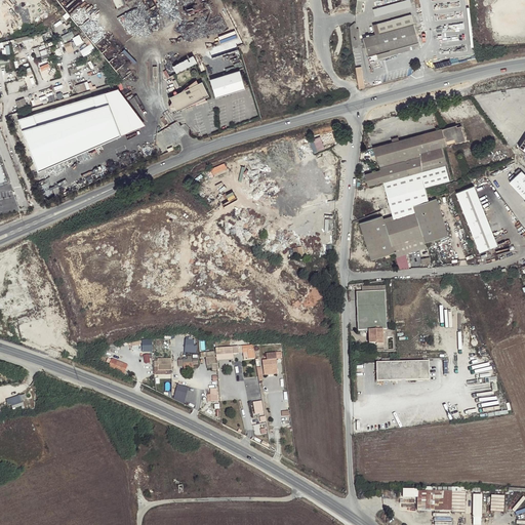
[(412,6),(410,2),(409,0),(404,0),(373,9),(374,16),(412,6)]
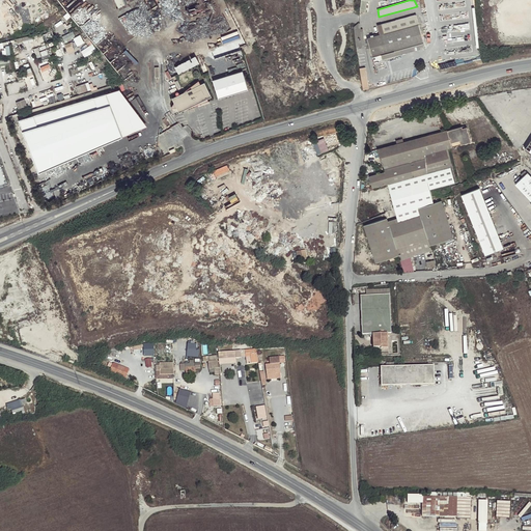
[(416,14),(376,25),(380,35),(367,38),(372,56),(381,54),(382,59),(425,48),(416,14)]
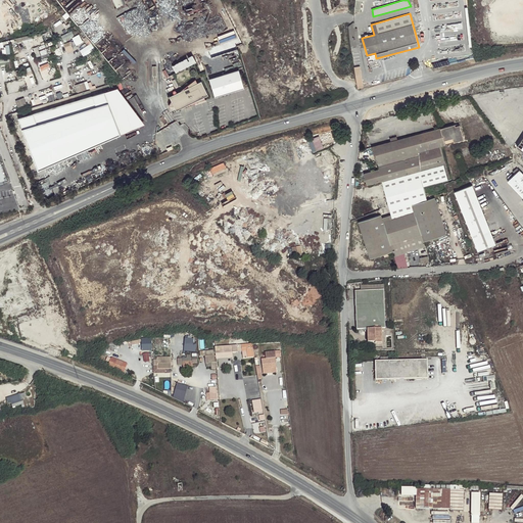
[(348,27),(351,47),(360,46),(358,28),(353,28),(353,21),(348,27)]
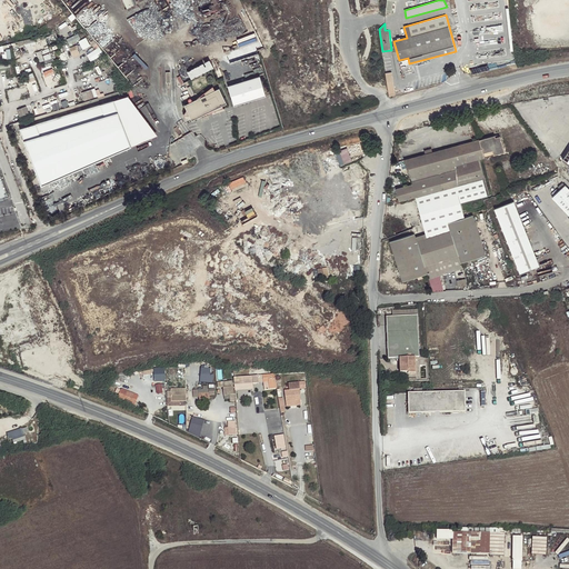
[(79,40),(82,49),(90,45),(86,37),(79,40)]
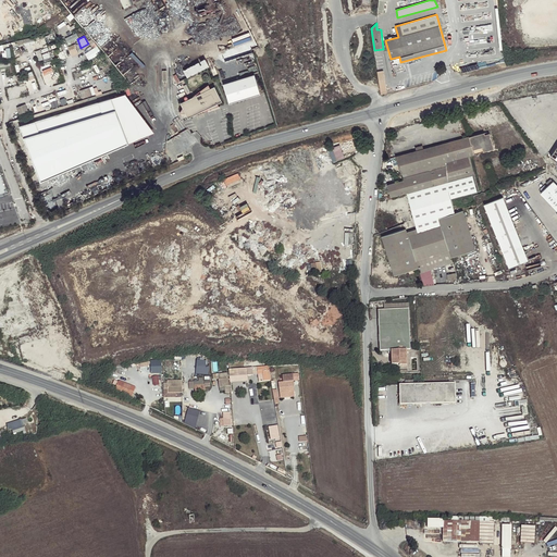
[(184,72),(187,78),(209,66),(205,60),(184,72)]
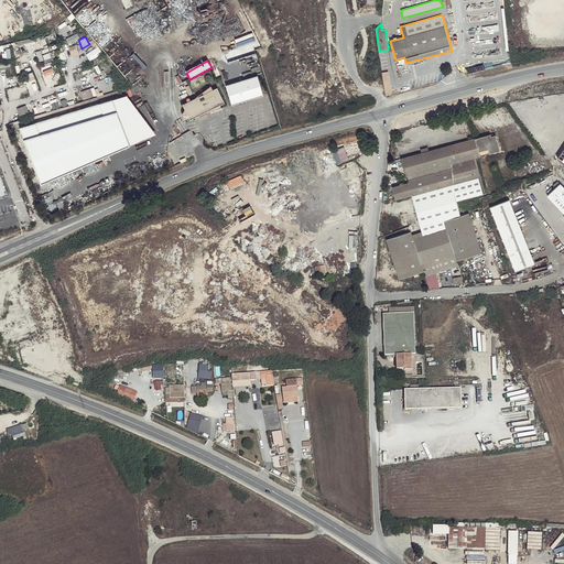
[(382,72),(387,96),(392,94),(388,72),(382,72)]
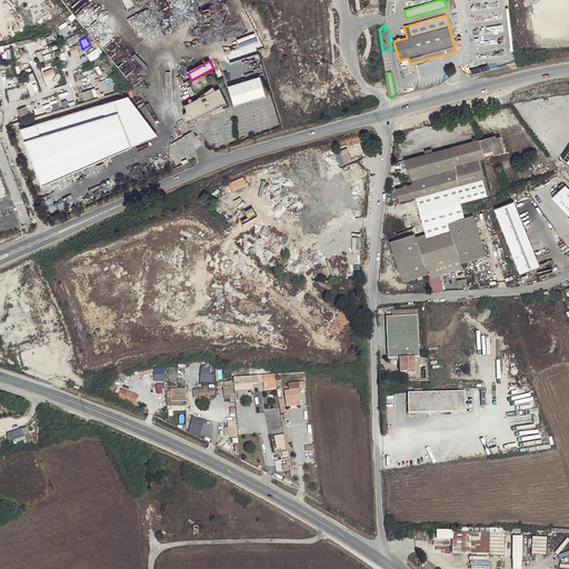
[(260,73),(228,83),(235,103),(267,95),(260,73)]
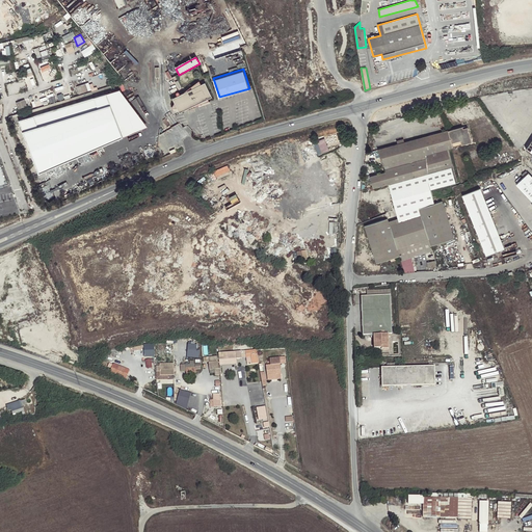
[(200,80),(183,92),(202,84),(200,80)]
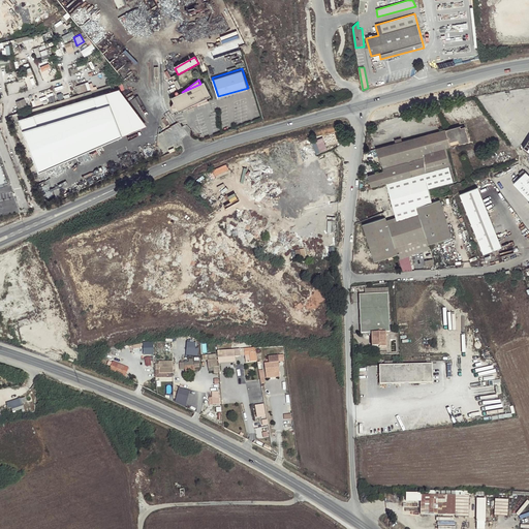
[(78,93),(90,89),(88,82),(75,86),(78,93)]
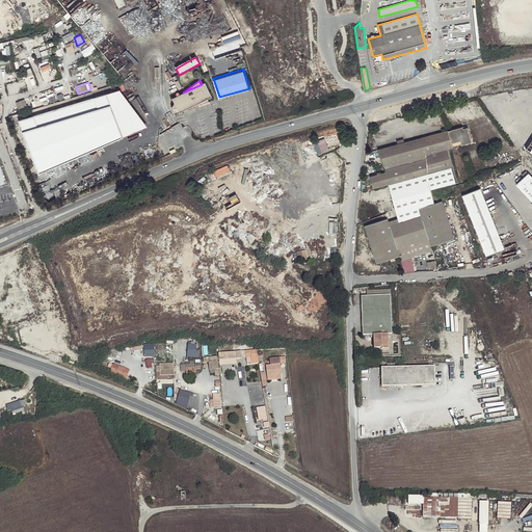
[(212,97),(206,82),(202,84),(183,92),(173,98),(175,102),(173,107),(178,108),(180,112),(190,107),(195,105),(193,101),(197,99),(200,103),(208,99),(212,97)]
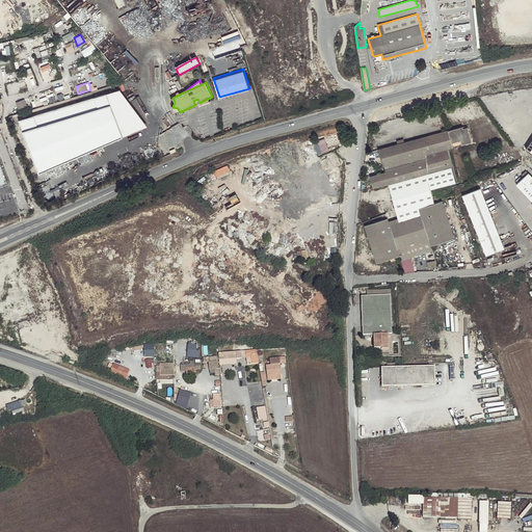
[(34,115),(19,121),(38,178),(123,139),(148,129),(120,91),(34,115)]
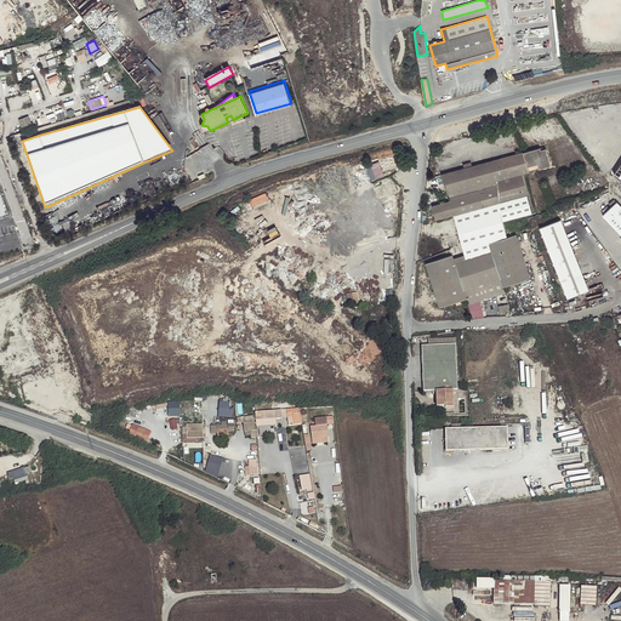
[(228,123),(222,125),(245,118),(243,115),(233,120),(228,123)]
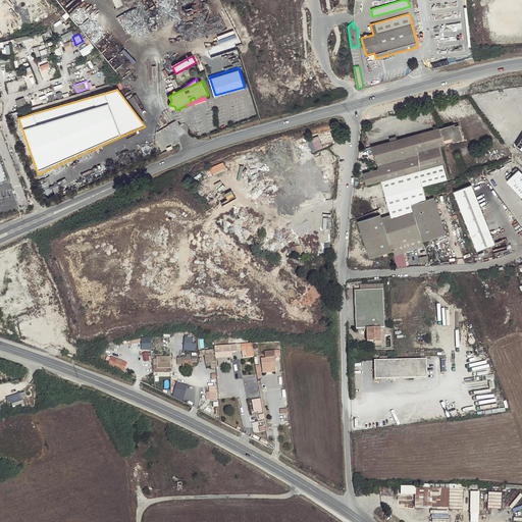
[(15,102),(19,111),(28,108),(24,99),(15,102)]
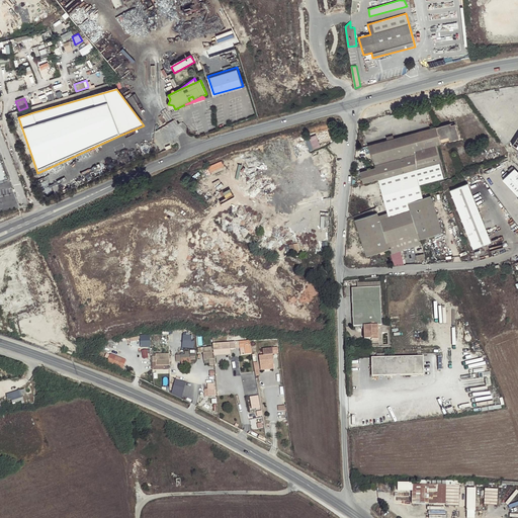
[(416,133),(412,134),(415,150),(435,145),(439,144),(441,143),(459,139),(455,124),(450,125),(450,123),(416,133)]
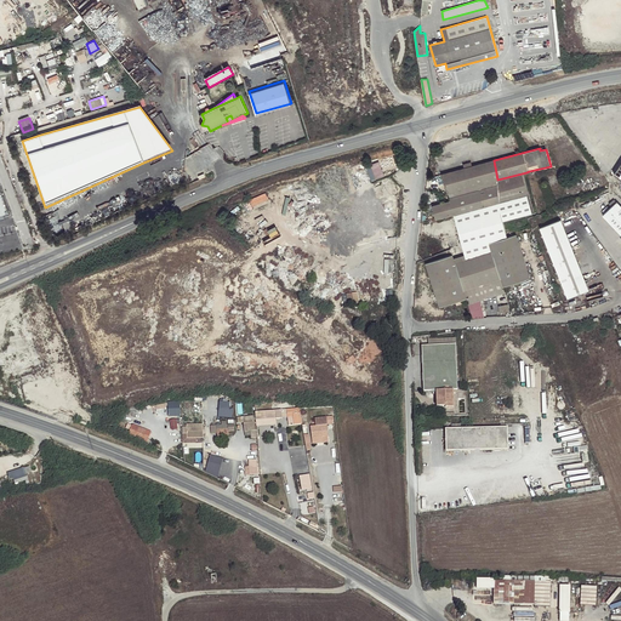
[(366,169),(352,175),(355,186),(385,174),(380,160),(365,166),(366,169)]
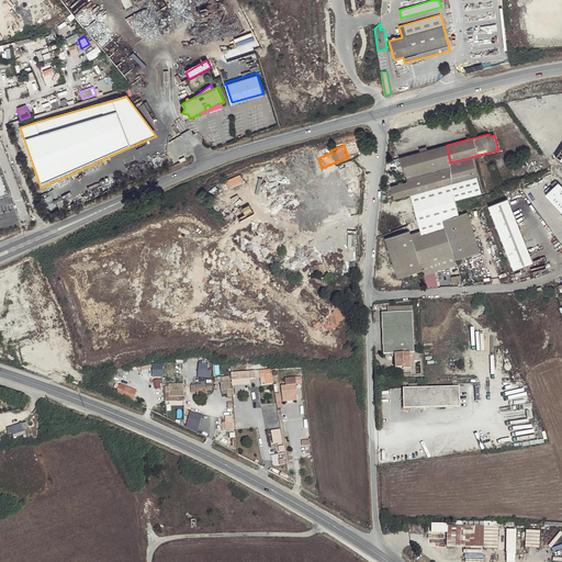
[(409,194),(451,182),(450,163),(447,145),(427,150),(419,153),(400,158),(402,164),(405,175),(406,182),(391,186),(394,199),(409,194)]
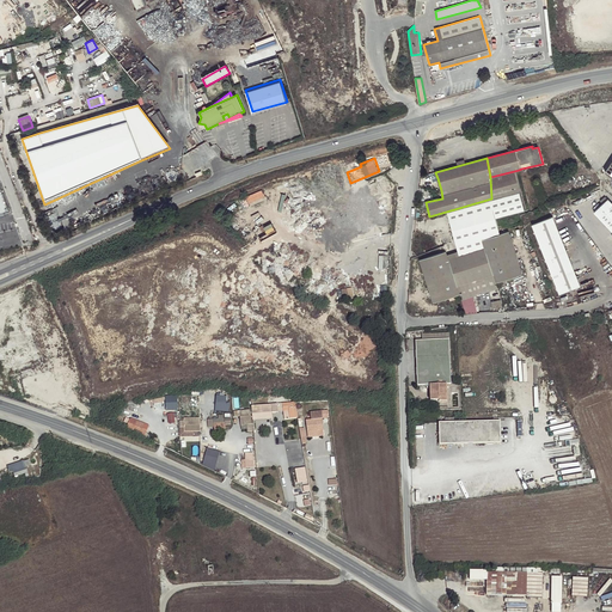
[(495,219),(525,209),(514,171),(490,177),(491,199),(495,219)]
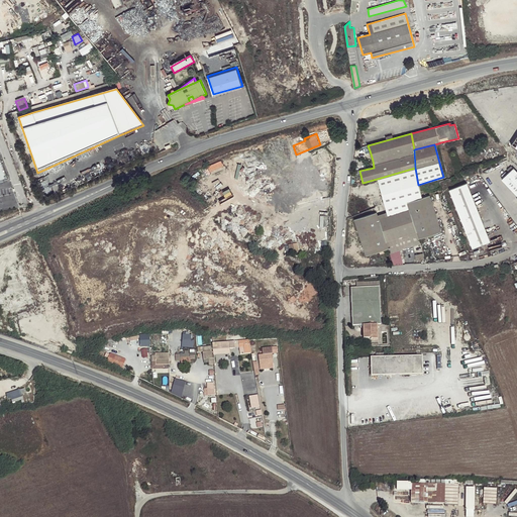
[(0,156),(0,179),(8,178),(0,156)]
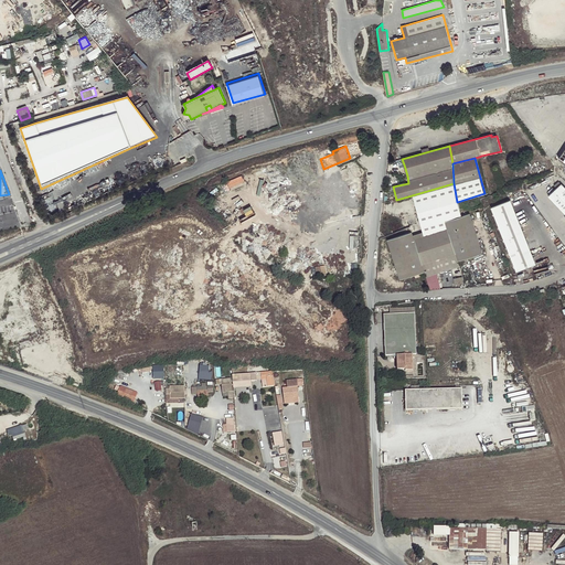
[(454,183),(412,195),(423,232),(424,236),(447,228),(445,221),(461,215),(457,202),(454,183)]
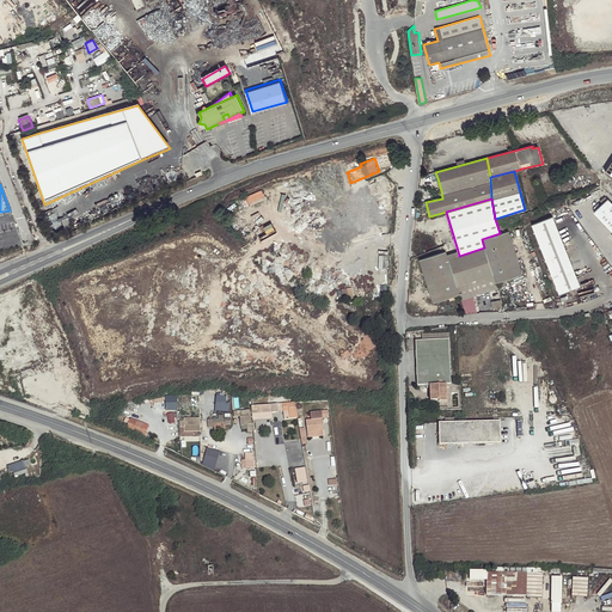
[(611,203),(609,200),(594,213),(611,231),(611,203)]
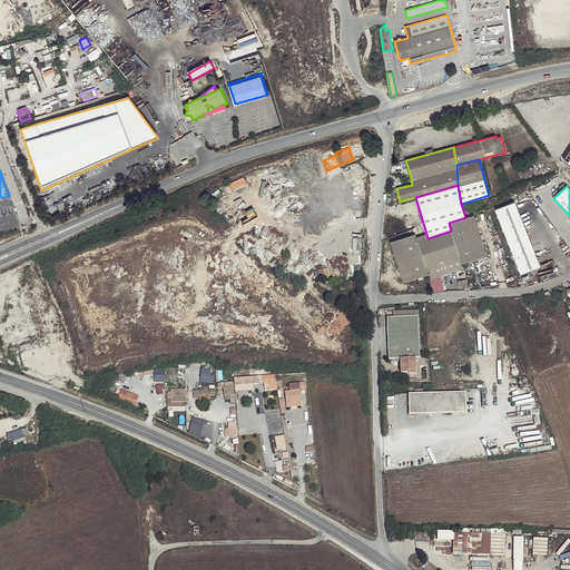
[(540,266),(514,202),(495,209),(521,274),(540,266)]
